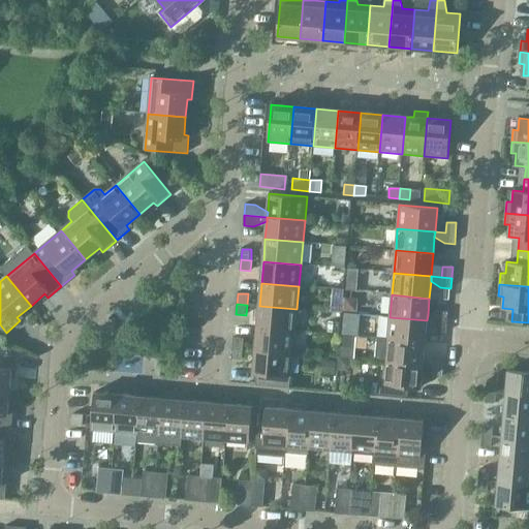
[(294,331),(297,309),(259,306),(257,328),(294,331)]
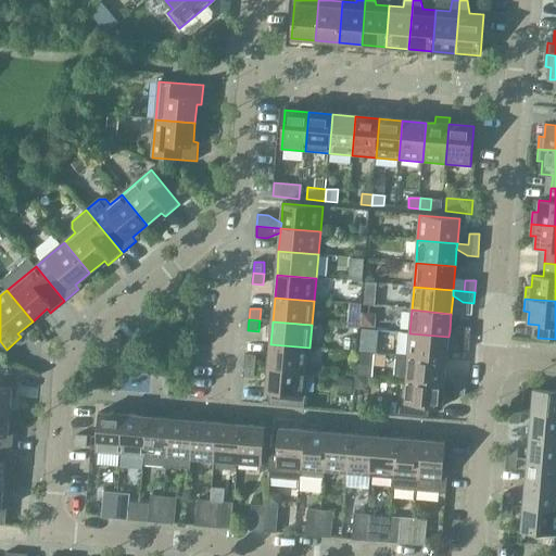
[(459,338),(470,339),(471,327),(460,327),(450,331),(449,337),(459,338)]
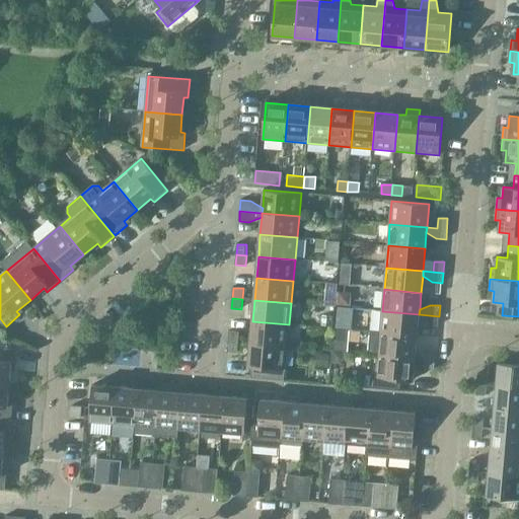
[(382,311),(380,332),(417,337),(419,314),(382,311)]
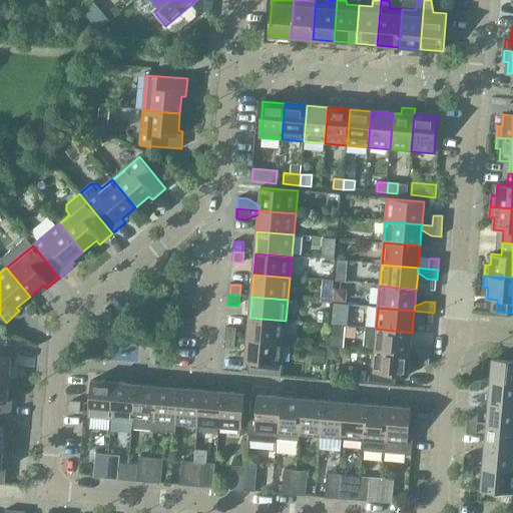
[(434,313),(424,312),(423,322),(433,323),(434,313)]
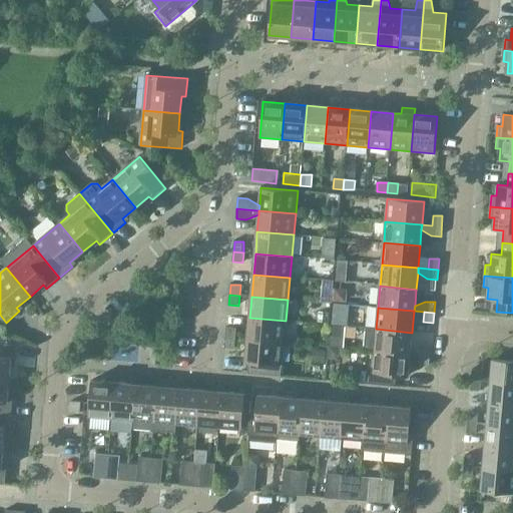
[(286,321),(249,318),(247,340),(284,343),(286,321)]
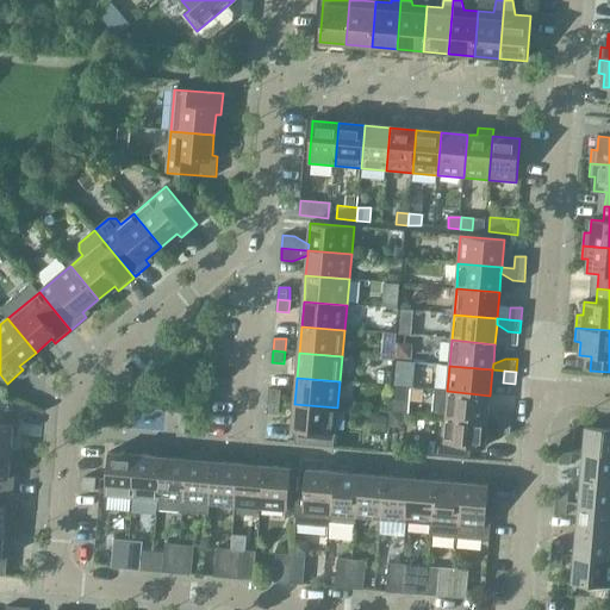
[(269,390),(268,402),(280,403),(281,390),(269,390)]
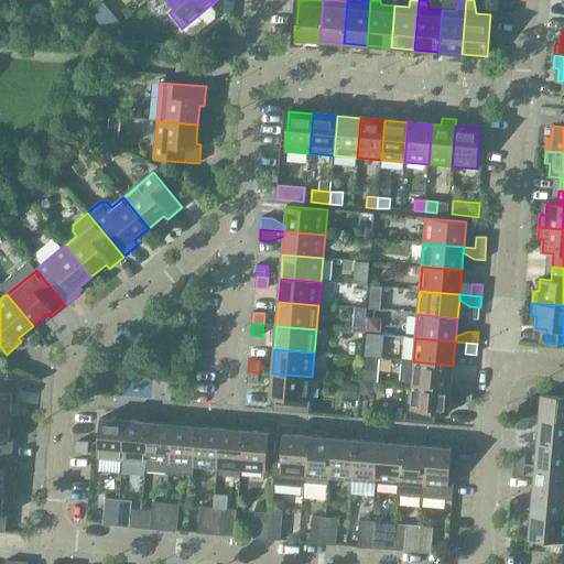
[(400,384),(411,386),(451,389),(453,366),(413,361),(402,360),(400,384)]
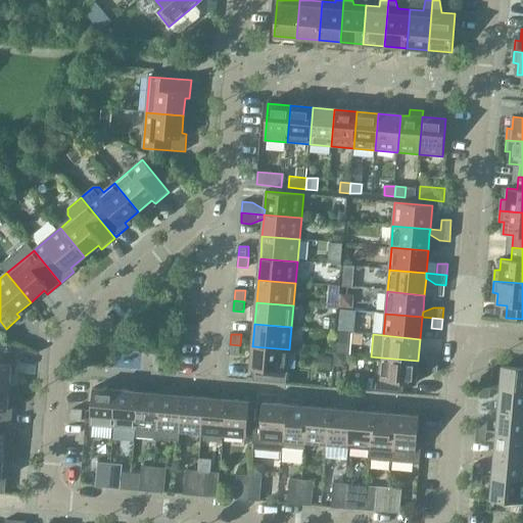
[(229,354),(239,355),(240,345),(230,344),(229,354)]
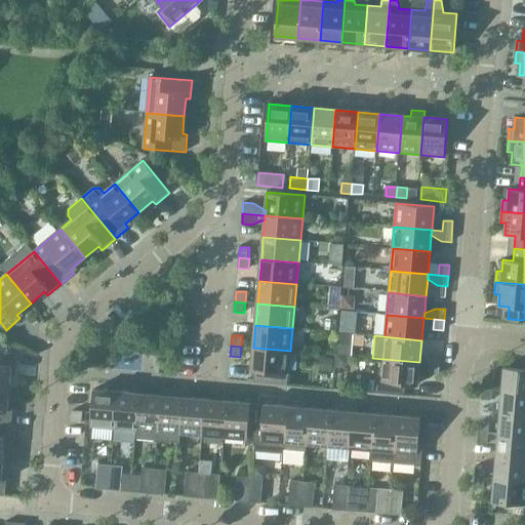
[(290,351),(253,348),(251,370),(255,371),(288,374),(290,351)]
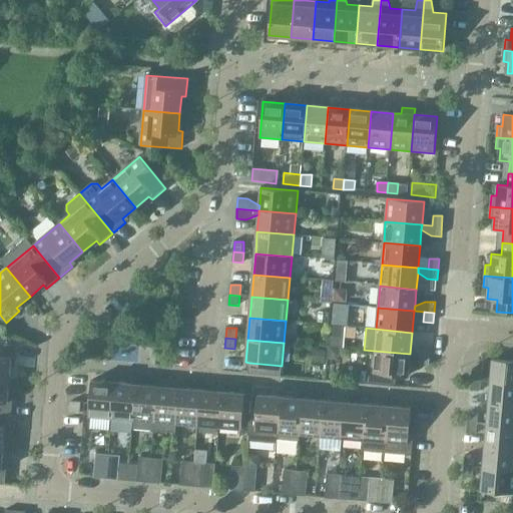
[(0,344),(0,379),(9,380),(11,363),(16,364),(17,346),(0,344)]
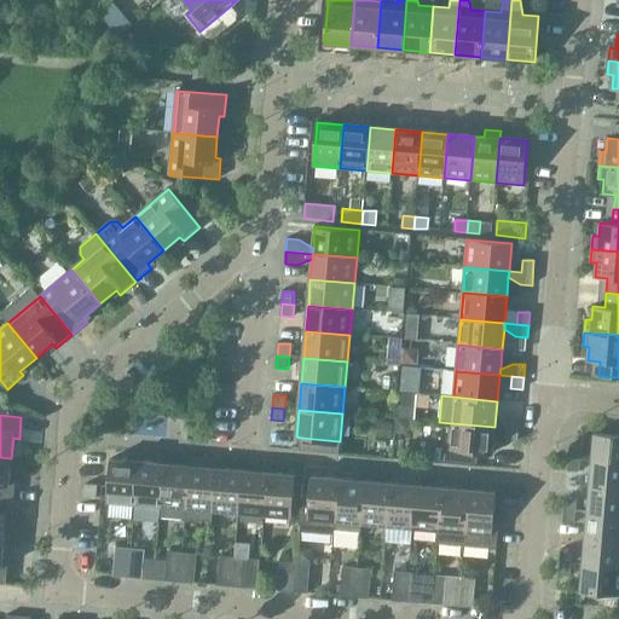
[(508,416),(507,428),(519,429),(520,416),(508,416)]
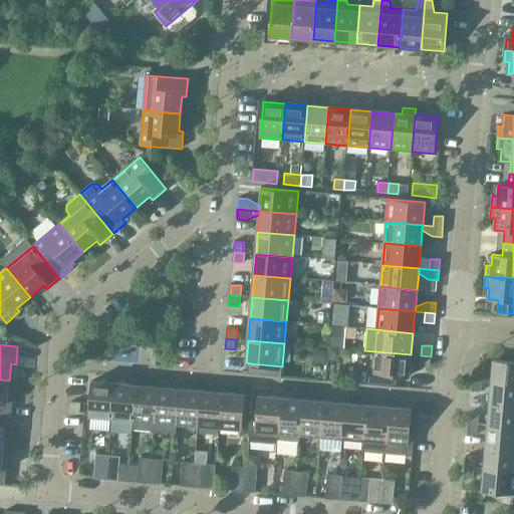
[(374,351),(372,373),(397,376),(409,377),(411,354),(374,351)]
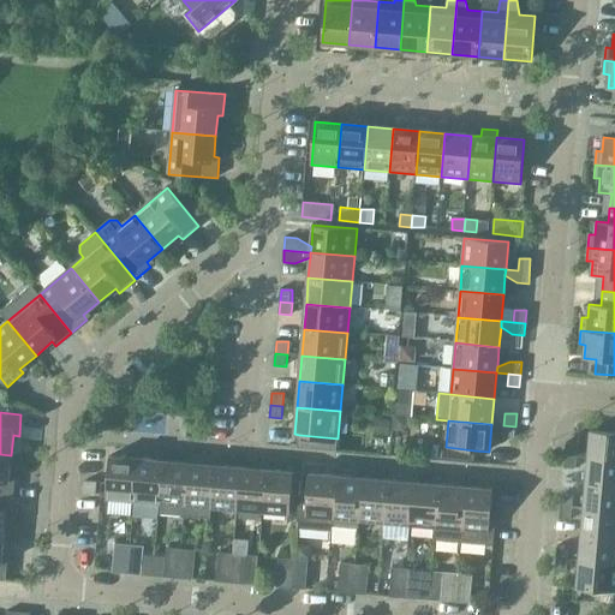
[(515,427),(503,425),(503,437),(514,439),(515,427)]
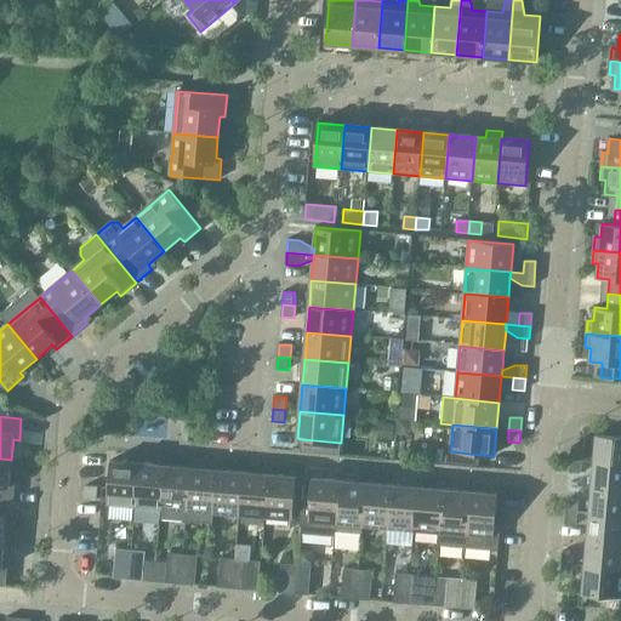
[(594,462),(620,463),(620,437),(597,434),(594,462)]
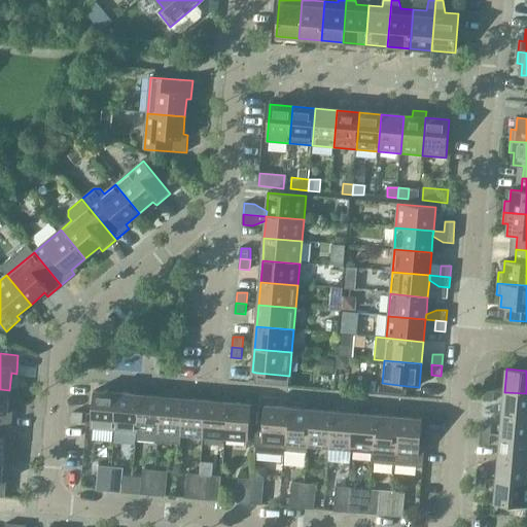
[(289,376),(256,373),(255,383),(288,386),(289,376)]
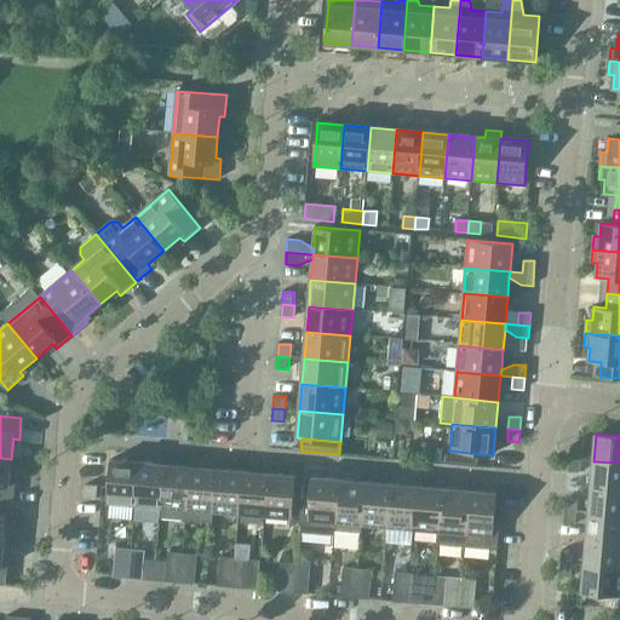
[(569,459),(581,460),(583,448),(570,447),(569,459)]
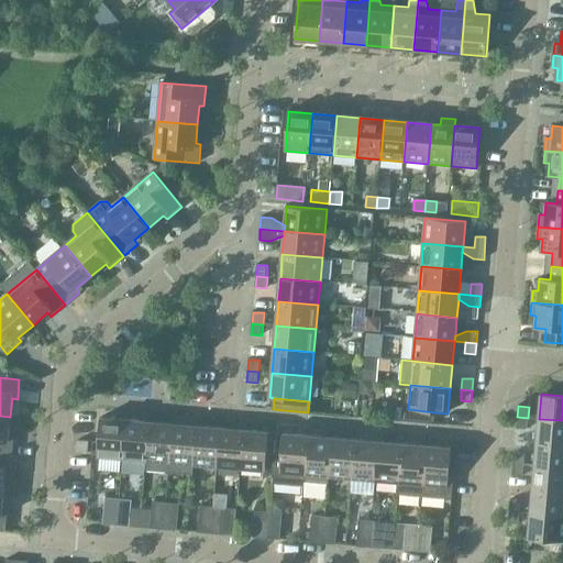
[(408,409),(397,408),(396,421),(433,424),(434,412),(408,409)]
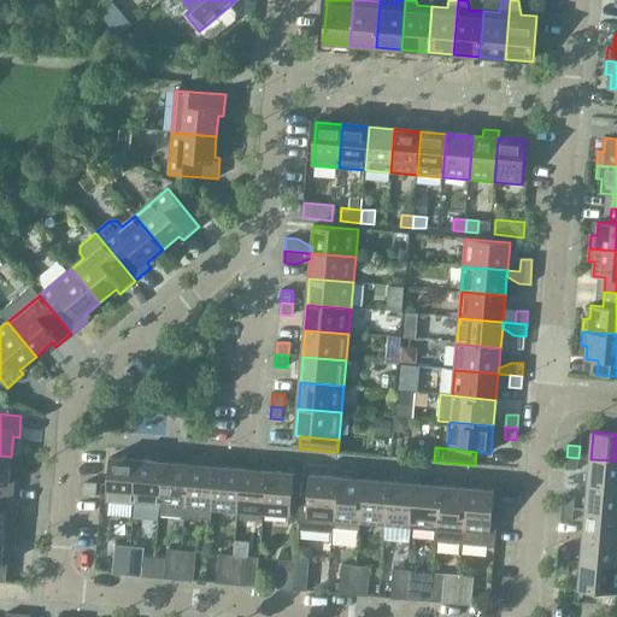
[(0,456),(0,498),(13,499),(16,479),(10,479),(11,457),(0,456)]
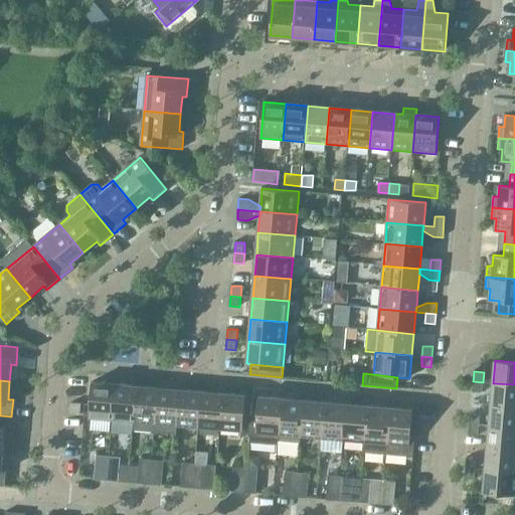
[(483,382),(473,381),(472,392),(482,393),(483,382)]
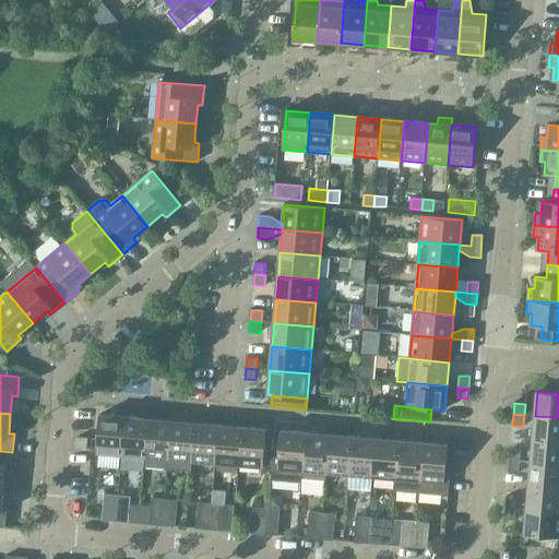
[(96,454),(121,456),(125,417),(99,415),(96,454)]
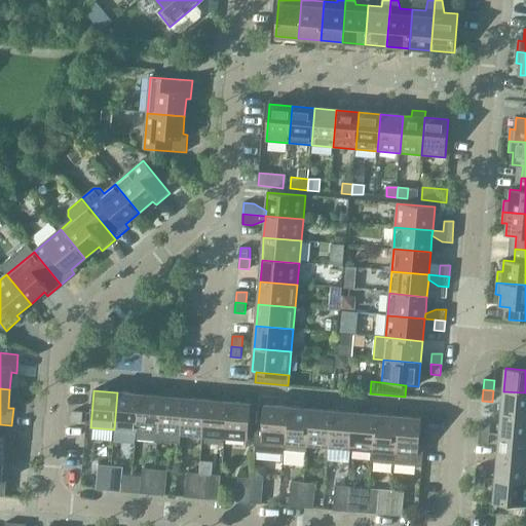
[(161,397),(157,442),(180,444),(180,436),(183,399),(176,398),(176,391),(161,390),(161,397)]
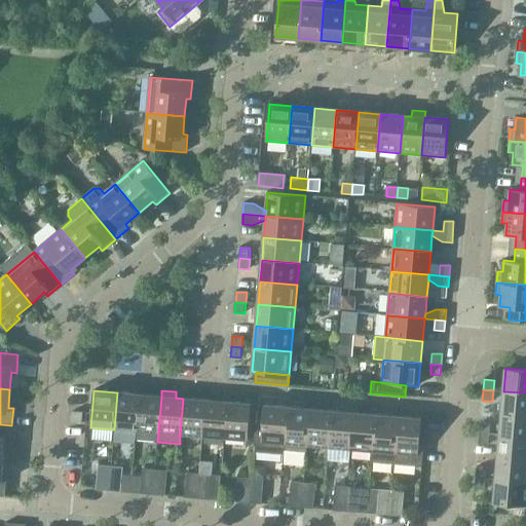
[(501,413),(525,415),(525,392),(503,391),(501,413)]
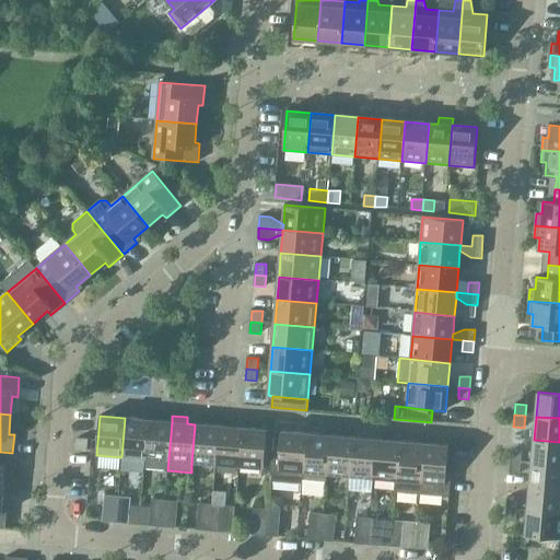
[(121,457),(144,459),(148,420),(125,418),(121,457)]
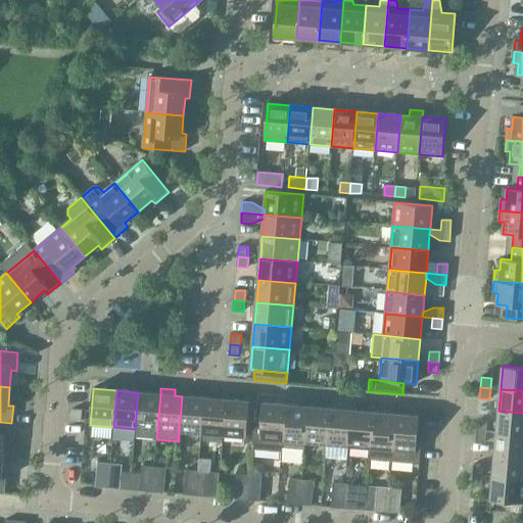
[(134,437),(156,439),(160,394),(138,392),(135,429),(134,437)]
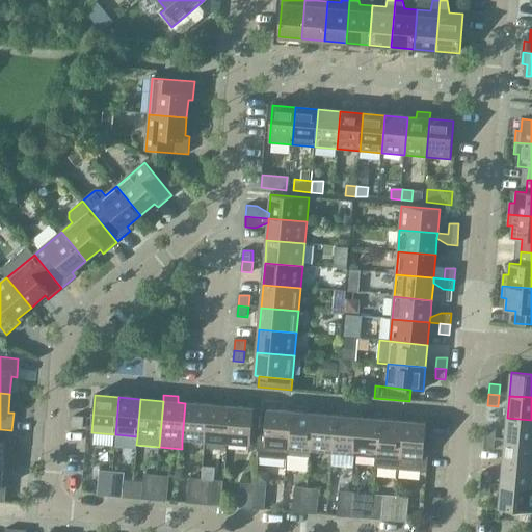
[(208,405),(185,403),(182,441),(205,443),(208,405)]
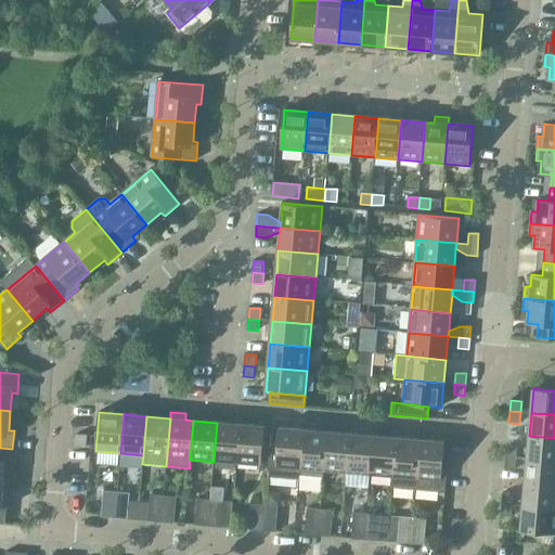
[(240,424),(217,423),(214,462),(236,464),(240,424)]
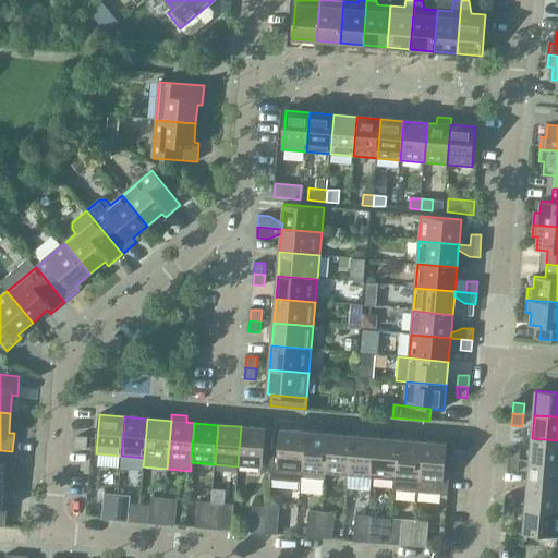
[(266,428),(241,426),(238,466),(263,469),(266,428)]
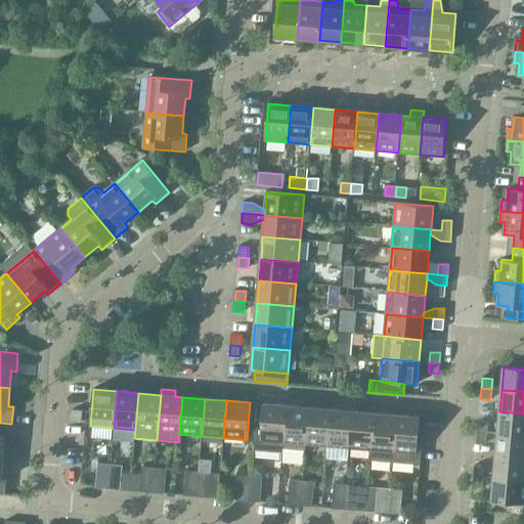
[(282,453),(284,443),(287,405),(263,403),(261,433),(254,432),(253,450),(282,453)]
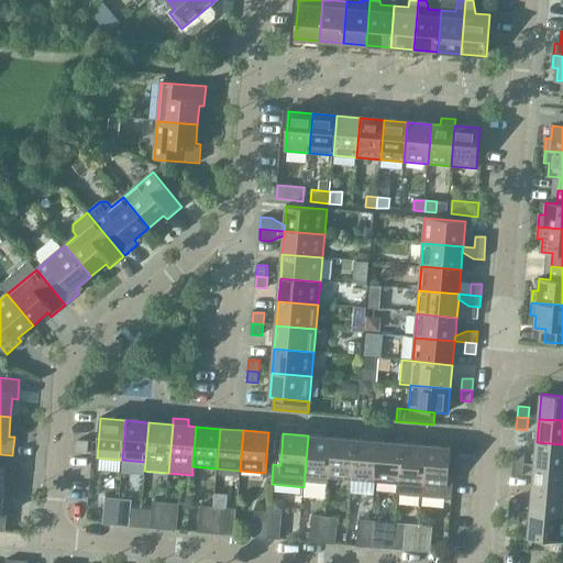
[(304,487),(327,489),(328,478),(331,438),(308,435),(305,476),(304,487)]
